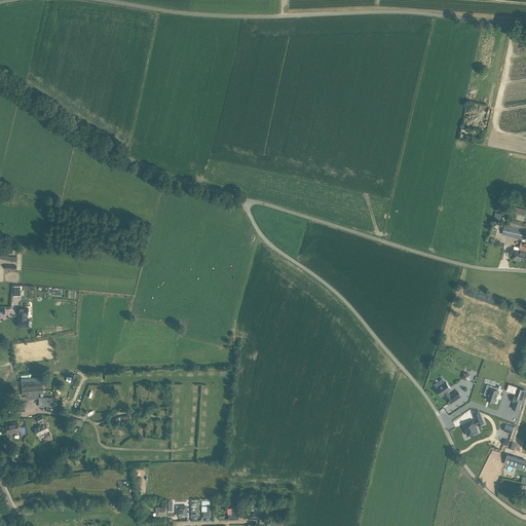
[(509,225),(525,230),(525,221),(511,218),(509,225)]
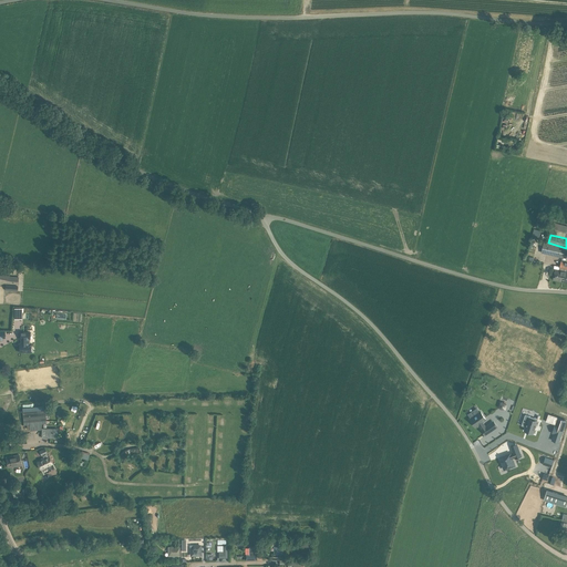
[(560,247),(550,245),(550,244),(544,243),(542,253),(546,254),(558,257),(560,247)]
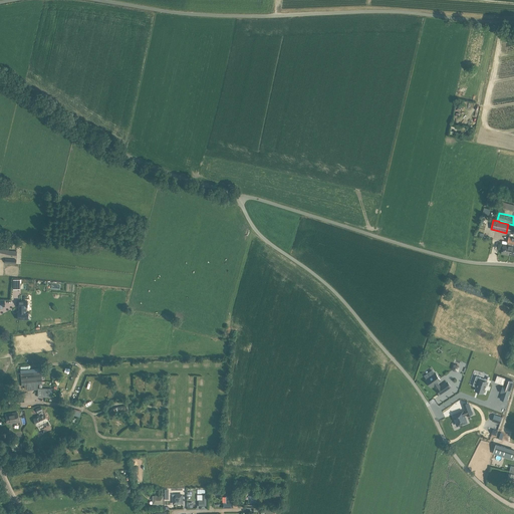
[(509,255),(513,237),(509,237),(507,245),(503,244),(502,253),(509,255)]
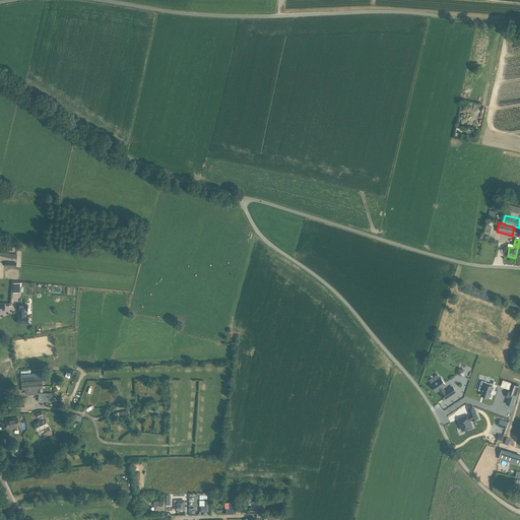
[(27,305),(19,305),(19,312),(19,316),(18,316),(18,323),(28,323),(28,316),(27,316),(27,312),(27,305)]
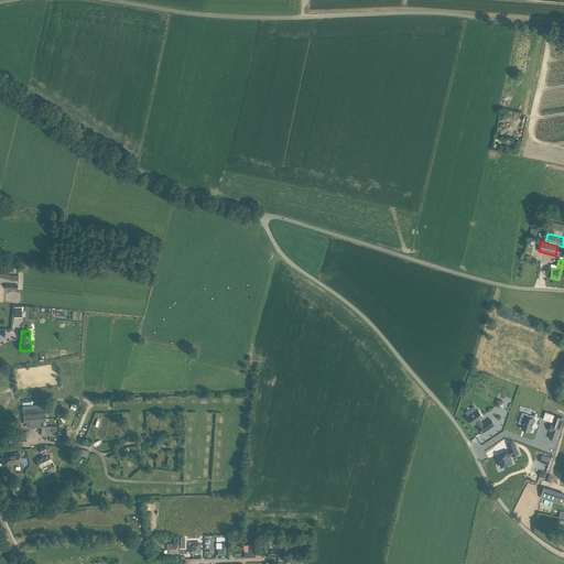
[(30,429),(42,427),(41,422),(46,422),(45,411),(47,411),(47,404),(22,407),(24,423),(29,423),(30,429)]
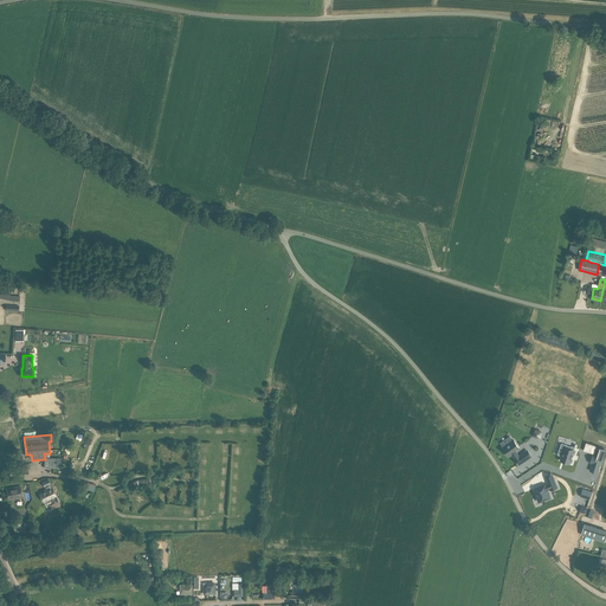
[(514,440),(502,449),(508,456),(511,453),(516,458),(515,459),(519,465),(526,461),(521,455),(519,456),(515,451),(520,449),(514,440)]
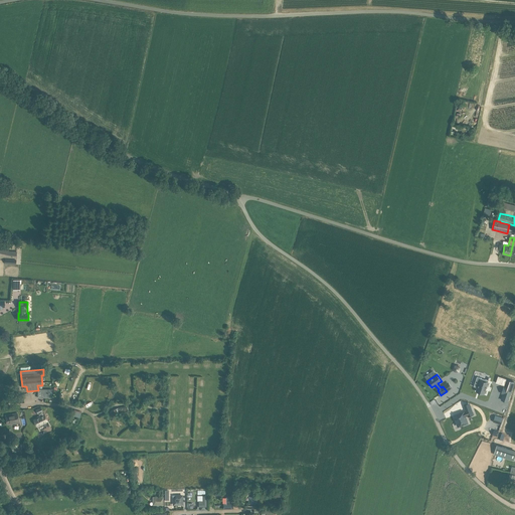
[(514,382),(507,379),(505,386),(504,387),(502,393),(503,393),(501,400),(508,402),(514,382)]
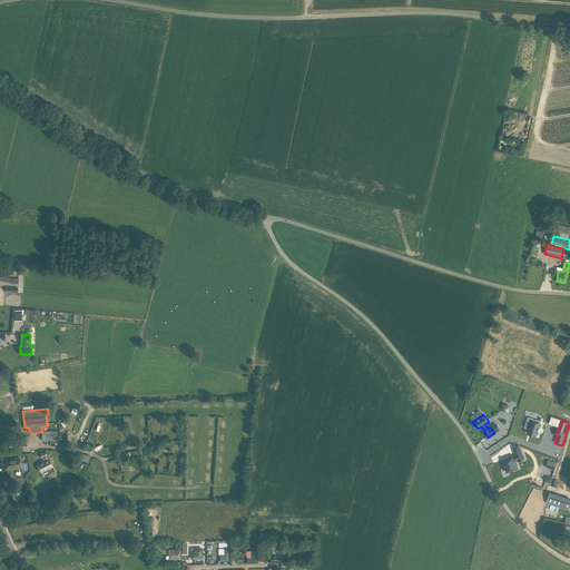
[(531,422),(527,438),(539,441),(543,425),(531,422)]
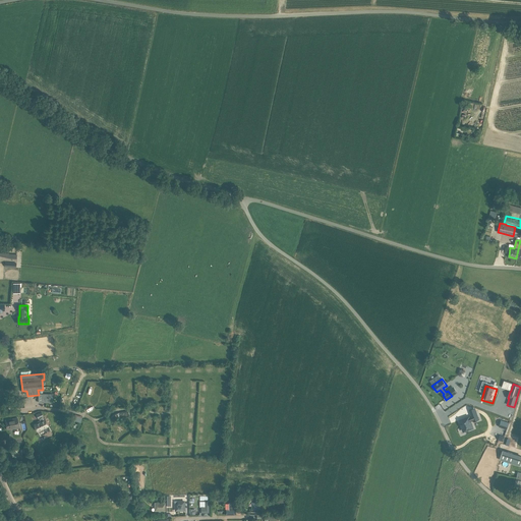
[(53,395),(42,394),(42,402),(53,403),(53,395)]
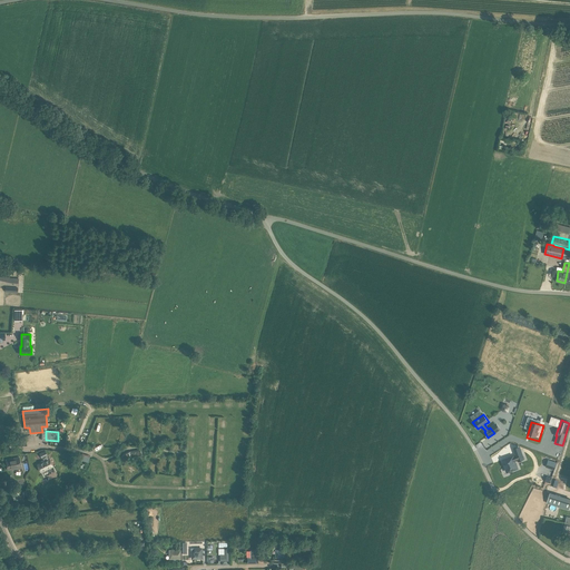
[(26,435),(18,436),(19,446),(27,445),(26,435)]
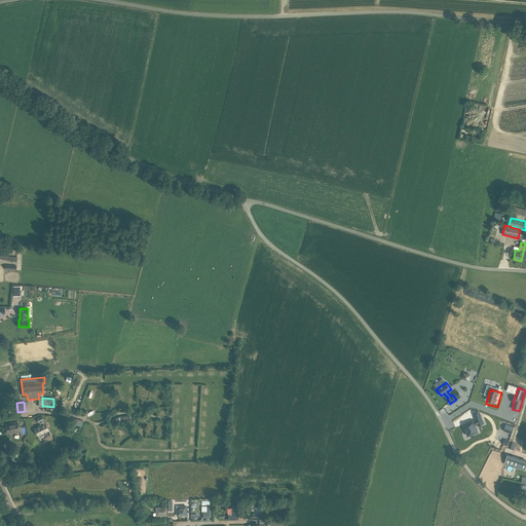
[(474,421),(463,424),(467,436),(478,433),(476,425),(478,424),(478,425),(484,423),(479,411),(474,413),(477,421),(474,422),(474,421)]
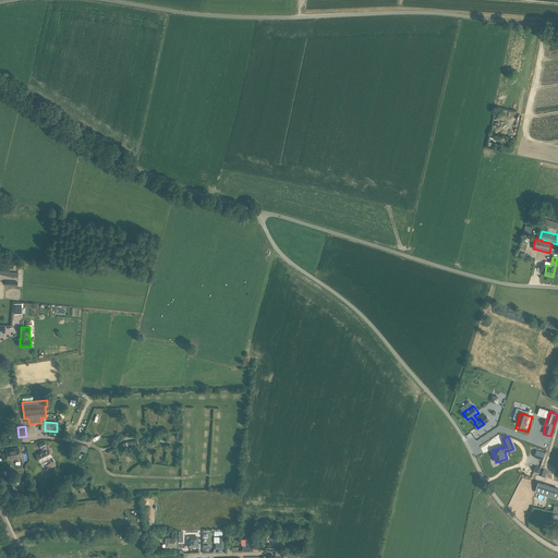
[(45,441),(39,444),(41,449),(41,448),(43,451),(37,453),(38,455),(37,455),(40,461),(41,461),(41,462),(52,457),(48,448),(47,446),(45,441)]
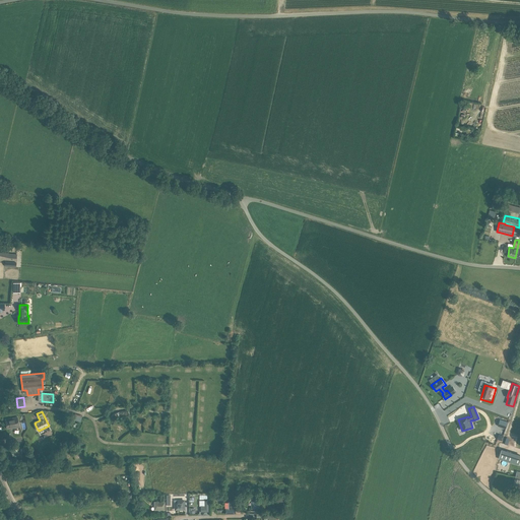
[(119,417),(116,412),(109,416),(112,421),(119,417)]
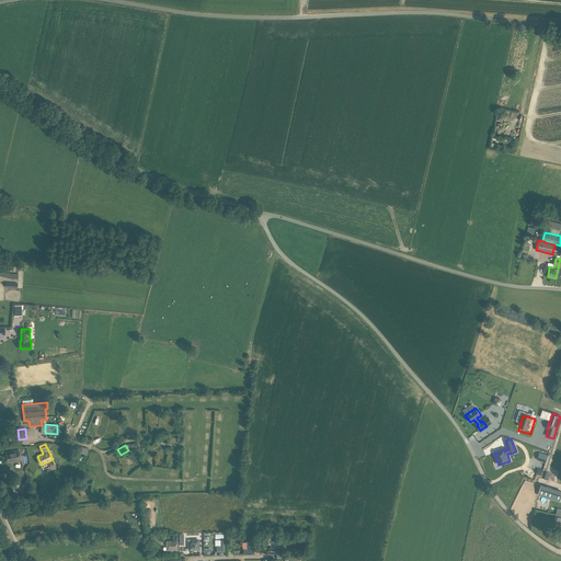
[(19,450),(6,453),(8,462),(21,460),(19,450)]
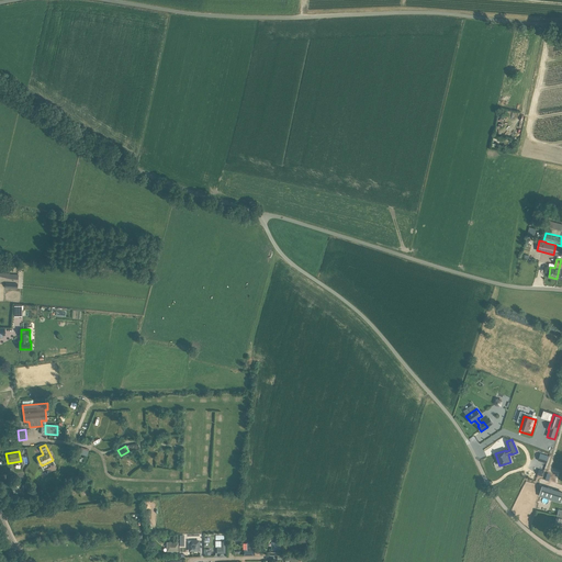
[(547,463),(549,456),(540,453),(538,461),(547,463)]
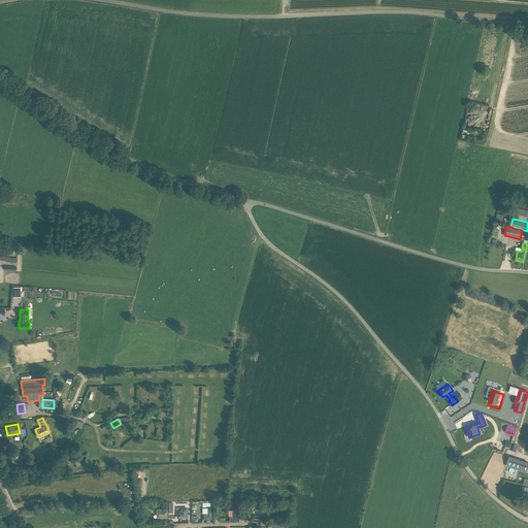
[(527,472),(527,469),(527,461),(494,451),(491,461),(527,472)]
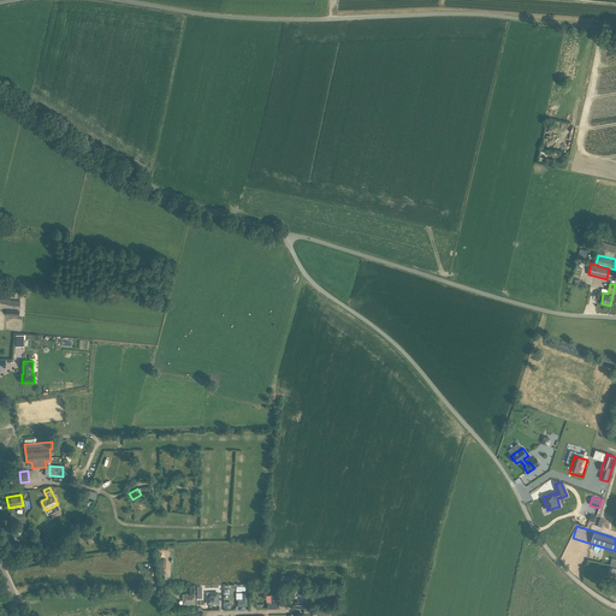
[(219,604),(219,592),(207,592),(207,605),(219,604)]
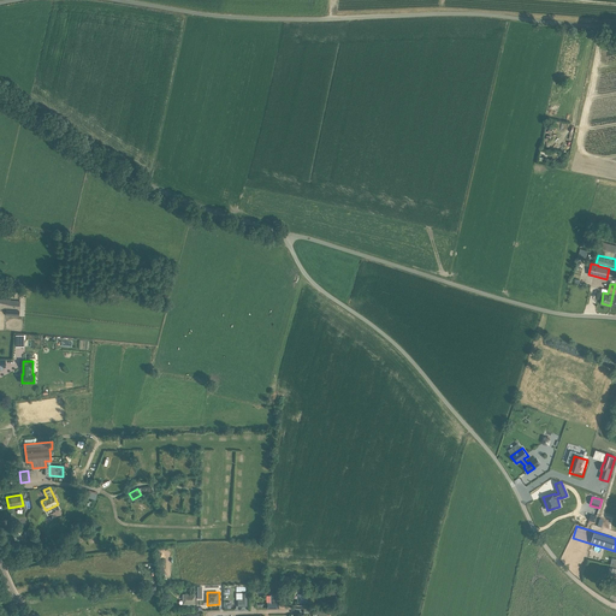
[(247,594),(242,594),(242,593),(237,593),(237,602),(238,602),(238,606),(247,606),(247,594)]
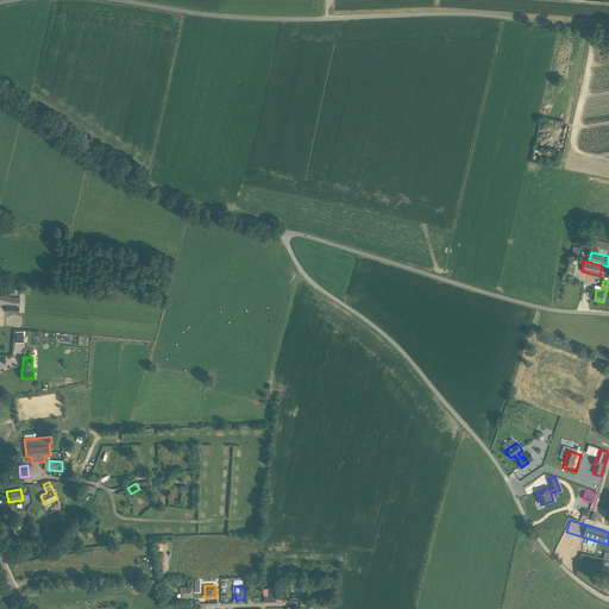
[(307,588),(294,588),(294,596),(297,596),(297,598),(301,598),(301,596),(307,596),(307,588)]
